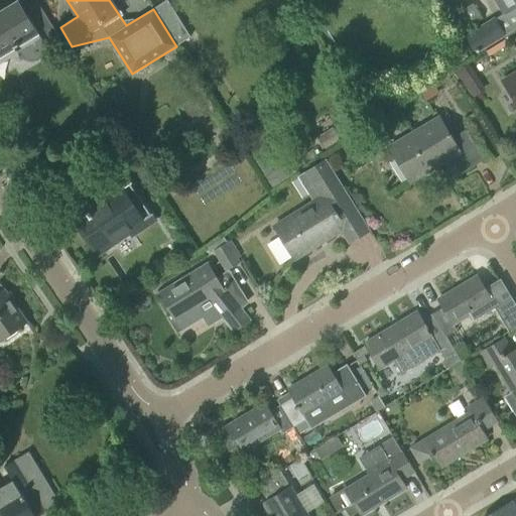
[(166,0),(153,9),(176,46),(190,37),(166,0)]
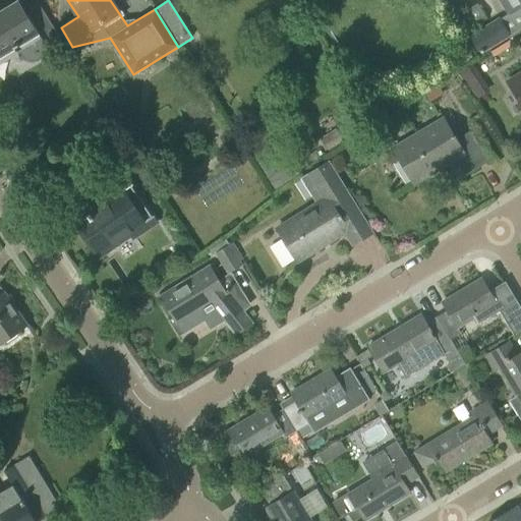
[(520,0),(500,0),(509,13),(520,6),(520,5),(520,0)]
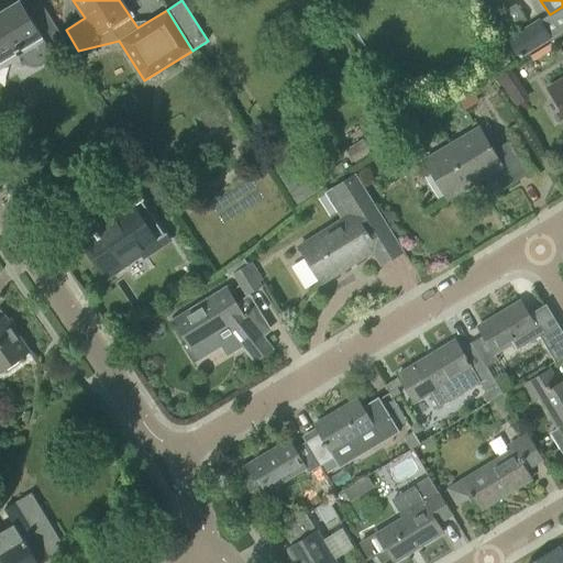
[(47,55),(47,52),(47,50),(19,3),(0,14),(0,66),(19,55),(23,61),(26,63),(29,65),(30,65),(35,66),(36,65),(39,65),(42,64),(43,62),(45,59),(46,57),(47,55)]
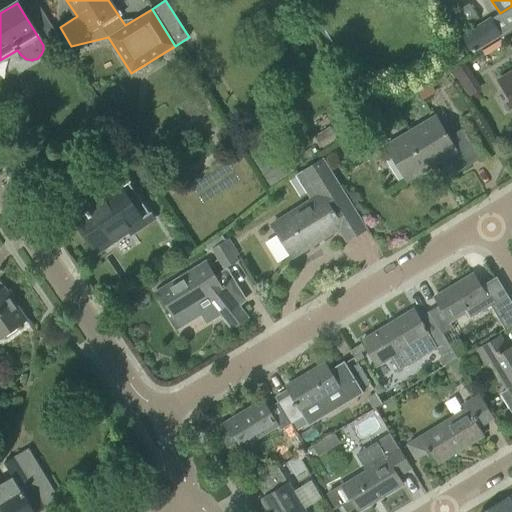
[(500,13),(460,37),(470,53),(497,37),(498,40),(511,31),(511,5),(511,6),(500,13)]
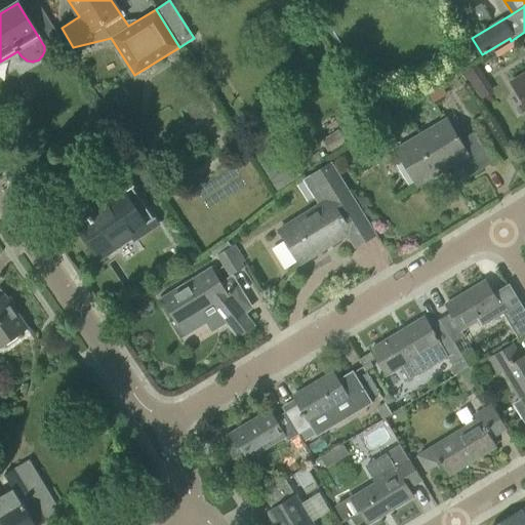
[(470,9),(457,16),(466,30),(478,23),(470,9)]
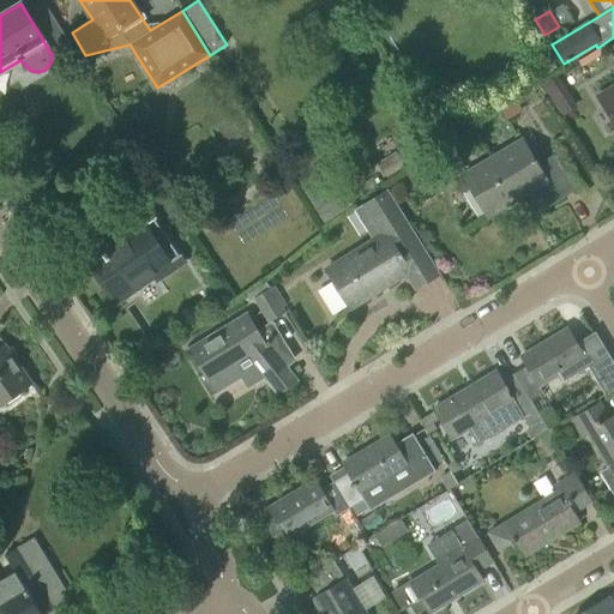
[(554,78),(540,88),(549,103),(565,92),(555,77),(554,78)]
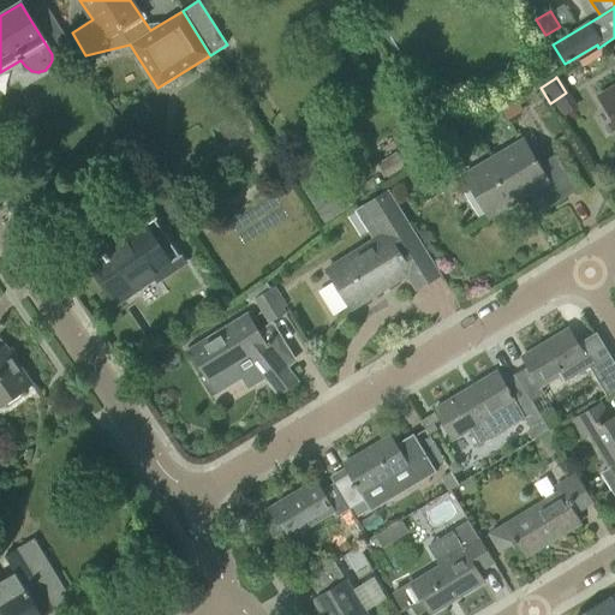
[(614,85),(598,96),(609,113),(614,123),(614,85)]
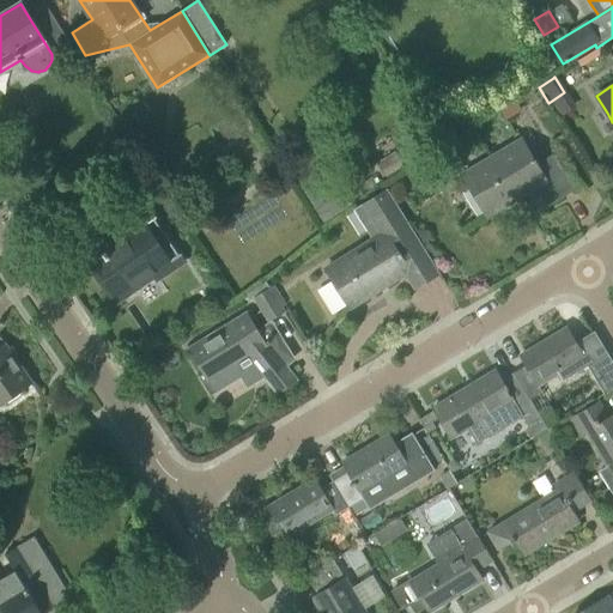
[(574,108),(564,92),(548,103),(558,117),(574,108)]
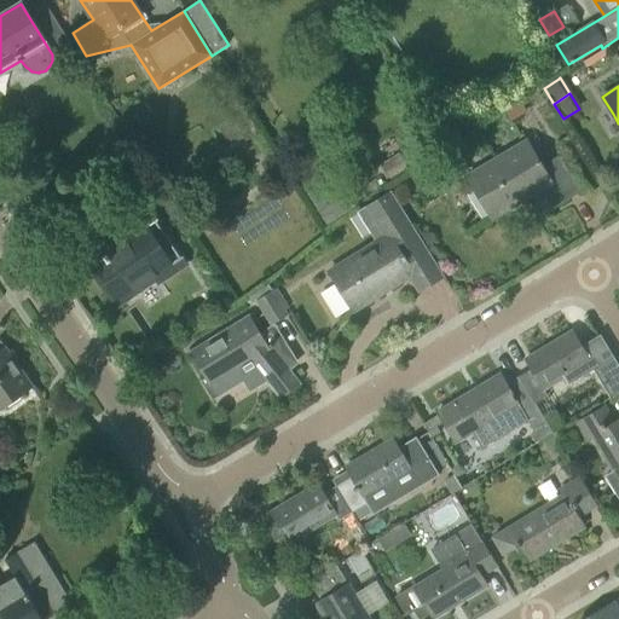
[(520,102),(505,111),(513,121),(527,111),(520,102)]
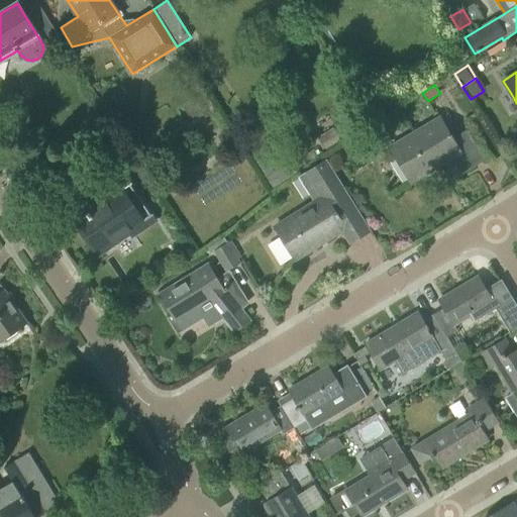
[(381,89),(371,95),(378,107),(389,100),(381,89)]
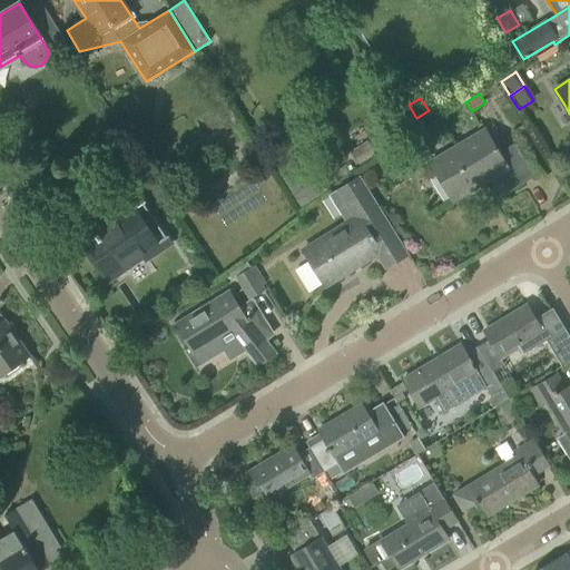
[(128,118),(119,124),(129,139),(138,134),(128,118)]
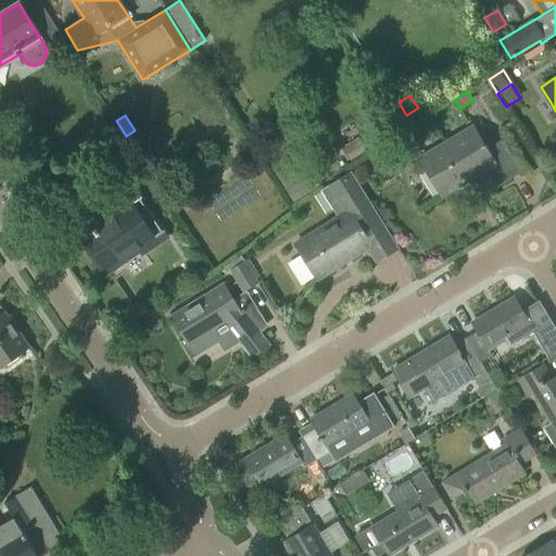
[(419,158),(442,196),(485,169),(495,186),(520,171),(502,140),(484,150),(471,127),(419,158)]
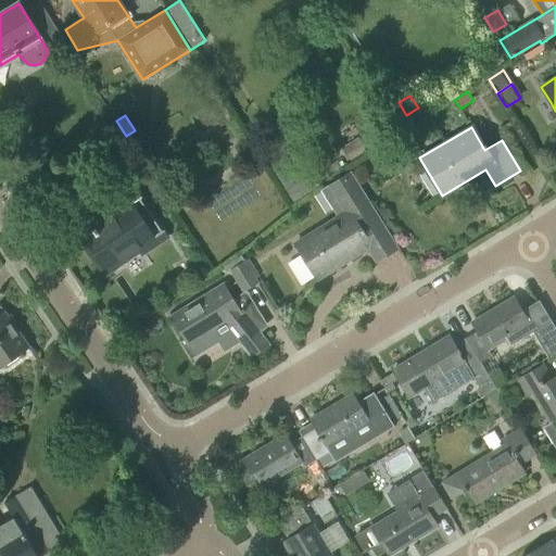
[(357,137),(343,147),(351,159),(365,149),(357,137)]
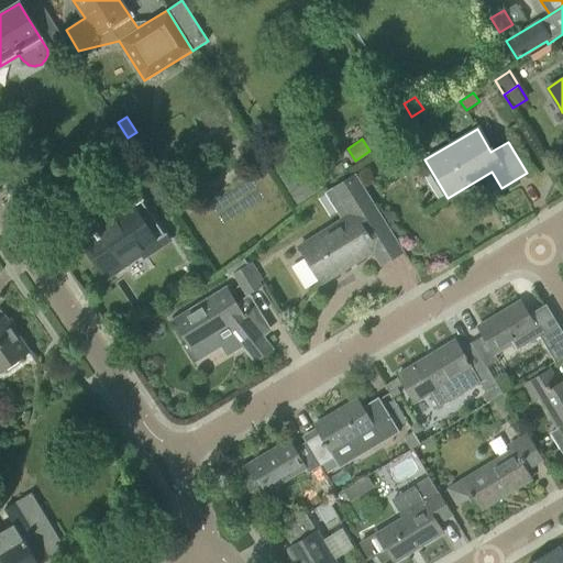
[(128,156),(114,166),(119,173),(132,164),(128,156)]
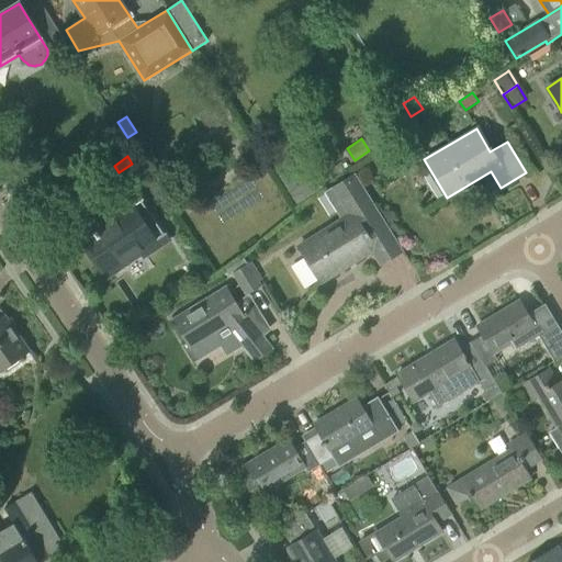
[(398,250),(381,223),(351,175),(324,191),(341,218),(298,246),(321,282),(370,251),(378,263),(398,250)]
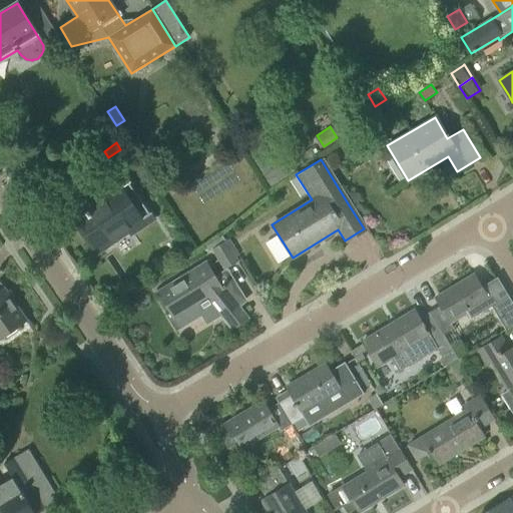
[(88,216),(77,223),(80,228),(79,229),(87,241),(88,240),(96,252),(128,230),(130,233),(152,218),(125,177),(99,194),(103,200),(86,212),(88,216)]
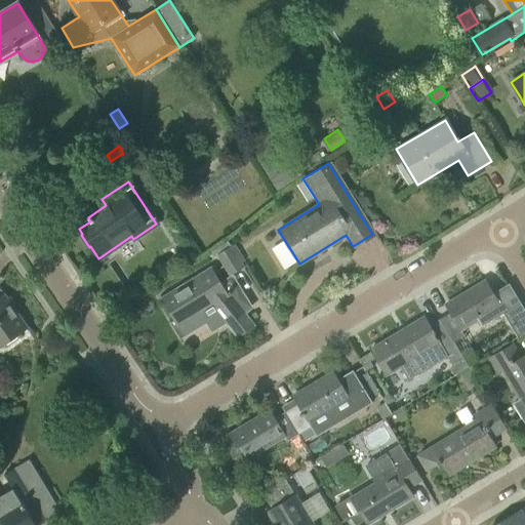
[(216,254),(229,276),(244,267),(232,245),(216,254)]
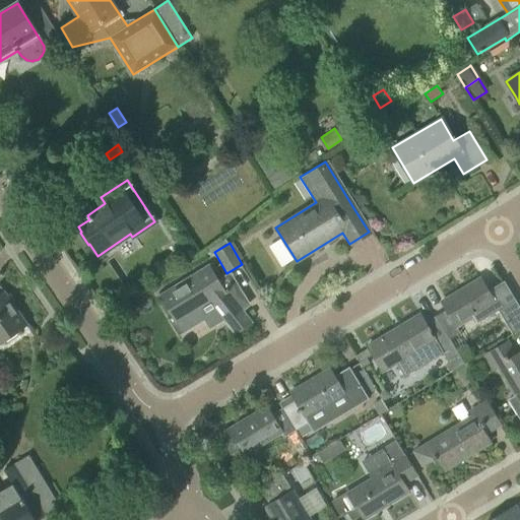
[(226,291),(228,291),(225,289),(224,290),(209,264),(158,296),(176,323),(199,310),(209,326),(222,318),(236,334),(251,322),(226,291)]
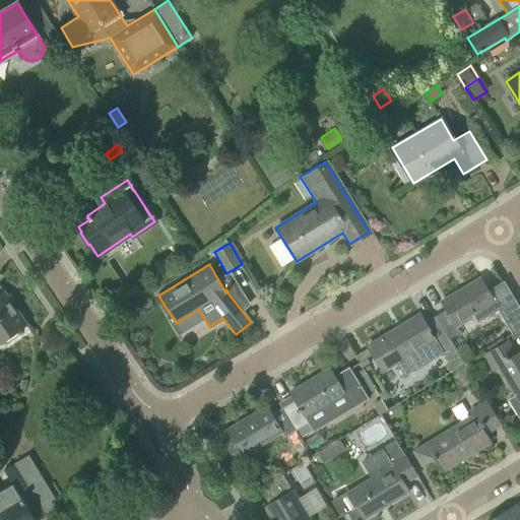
[(446,310),(435,317),(448,338),(449,338),(459,332),(456,327),(473,316),(477,322),(515,300),(504,281),(488,290),(480,278),(441,302),(446,310)]
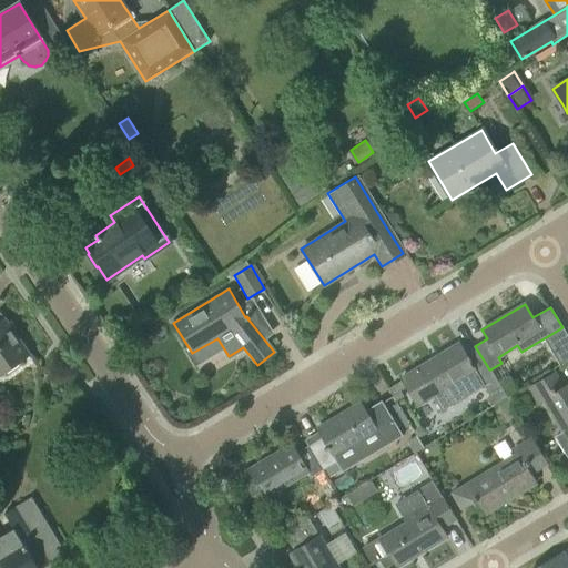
[(0,374),(6,371),(8,373),(18,365),(17,363),(30,354),(0,313),(0,374)]
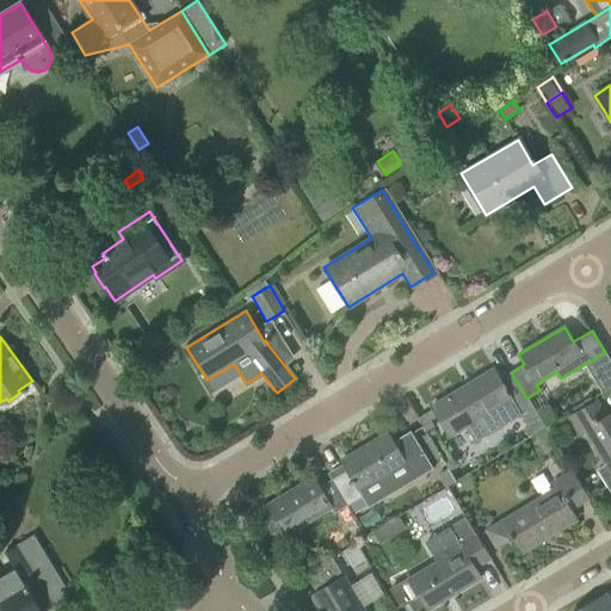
[(493,370),(431,407),(443,427),(449,437),(450,438),(466,429),(474,444),(475,443),(522,415),(526,425),(538,418),(539,417),(528,397),(526,397),(511,372),(499,380),(493,370)]
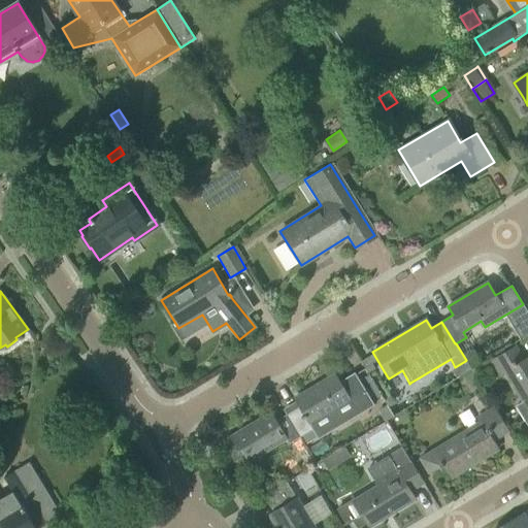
[(523,401),(517,405),(527,425),(527,357),(523,360),(515,347),(492,360),(501,373),(504,371),(523,401)]
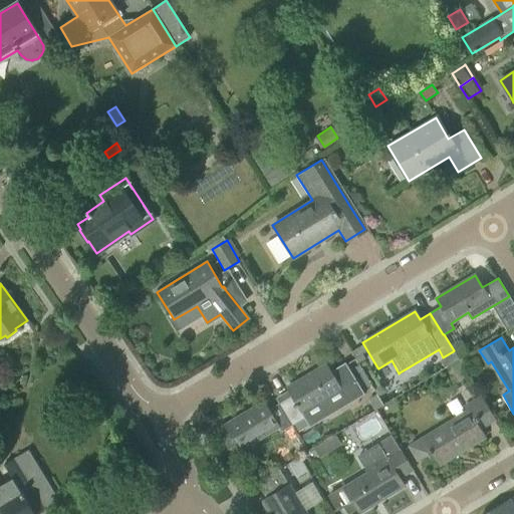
[(291,396),(278,404),(291,426),(305,418),(301,411),(318,401),(325,413),(360,392),(361,394),(363,393),(345,362),(343,363),(344,365),(330,373),(325,364),(287,389),(291,396)]
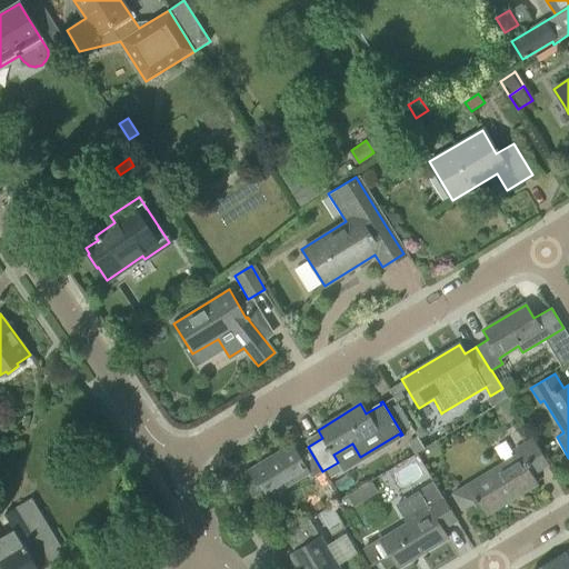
[(452,495),(462,510),(478,501),(487,515),(536,485),(530,475),(547,465),(532,440),(515,450),(517,456),(469,485),(452,495)]
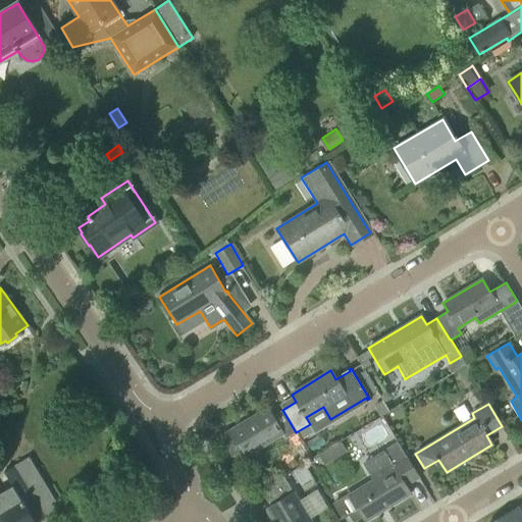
[(245,457),(282,433),(285,438),(296,432),(282,410),(272,416),(267,409),(228,432),(233,441),(226,447),(239,468),(248,463),(245,457)]
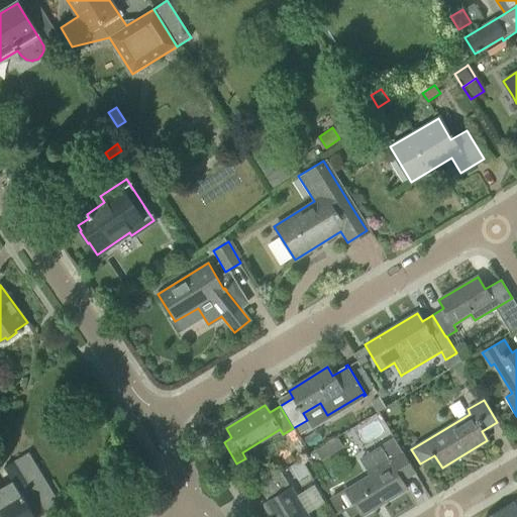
[(369,476),(345,490),(350,499),(362,516),(406,489),(401,481),(414,473),(401,450),(394,438),(379,447),(380,447),(359,459),(369,476)]
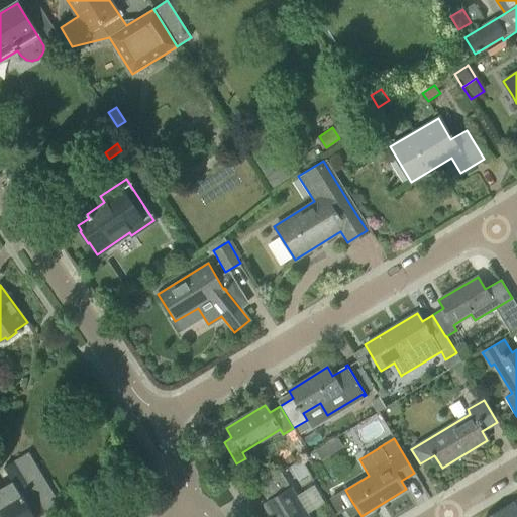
[(28,497),(48,486),(28,452),(3,468),(16,488),(0,498),(0,515),(1,516),(34,516),(27,505),(28,497)]
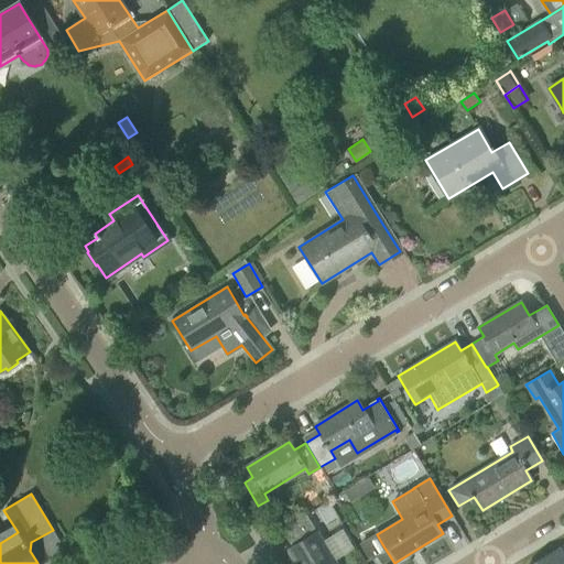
[(282,530),(290,543),(314,529),(306,516),(282,530)]
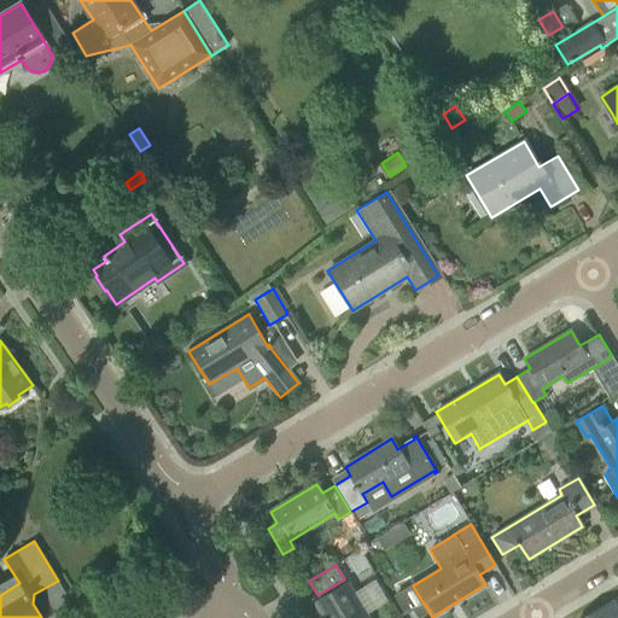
[(292,571),(279,579),(286,592),(301,583),(292,571)]
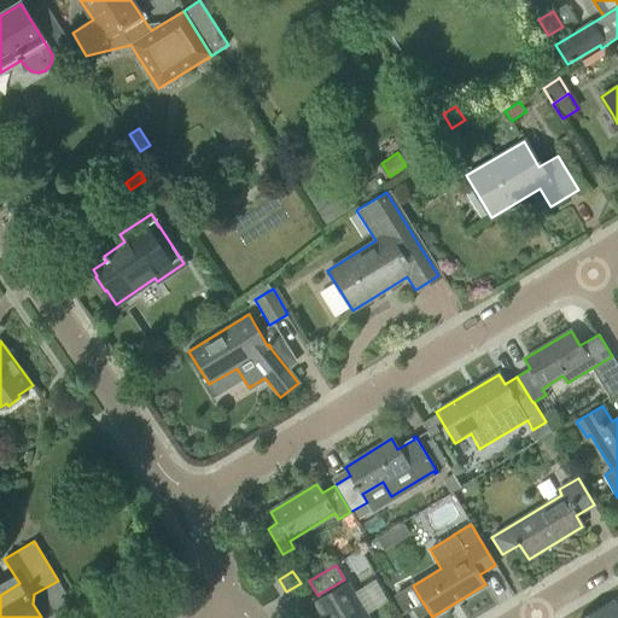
[(315,602),(324,617),(367,617),(348,583),(315,602)]
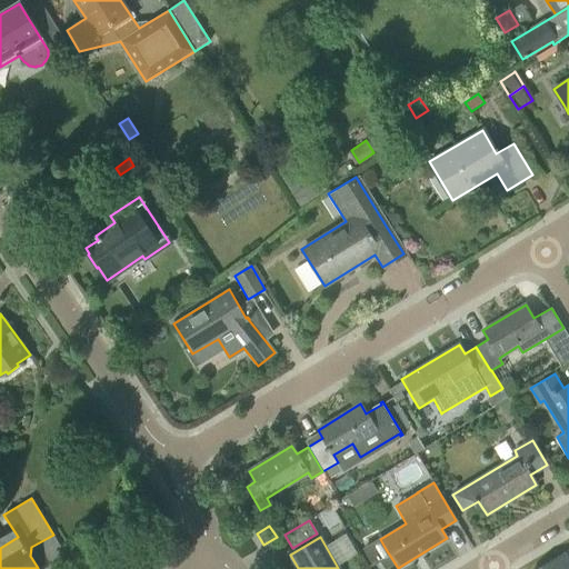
[(537,568),(568,568),(568,561),(563,553),(537,568)]
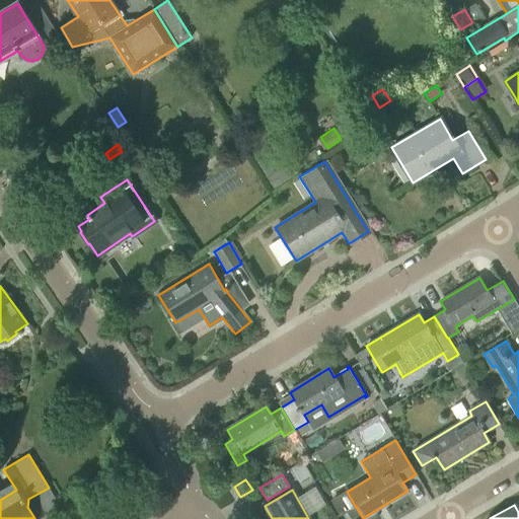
[(349,518),(353,518),(361,515),(356,507),(346,513),(349,518)]
